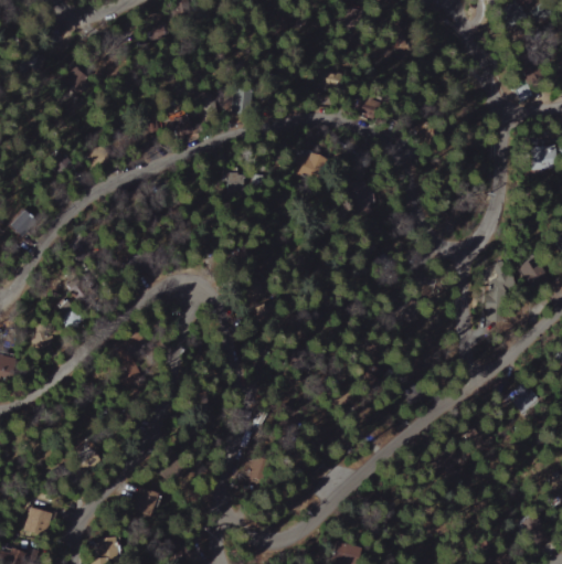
[(532,147),(532,168),(555,168),(555,147),(532,147)]
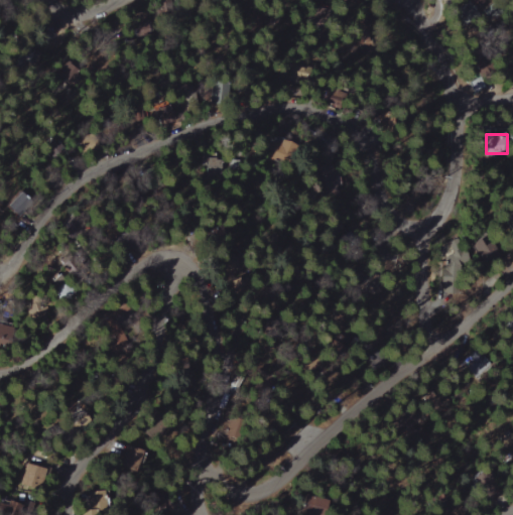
[(125,249),(110,233),(127,217),(142,233),(125,249)]
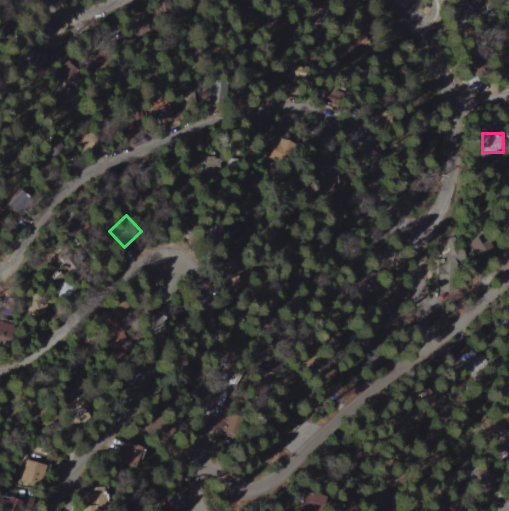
[(439,253),(452,266),(460,257),(448,244),(439,253)]
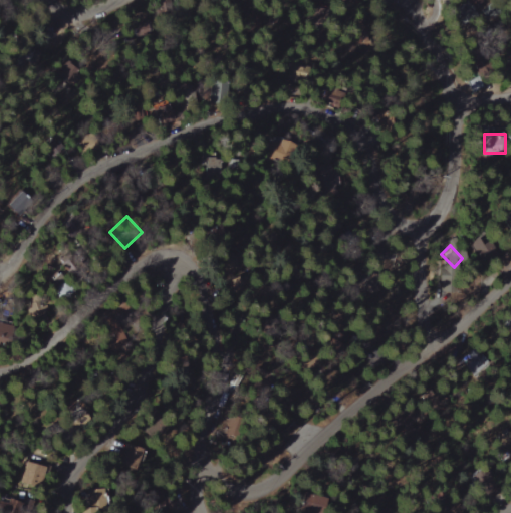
[(79,282),(63,266),(73,256),(89,272),(79,282)]
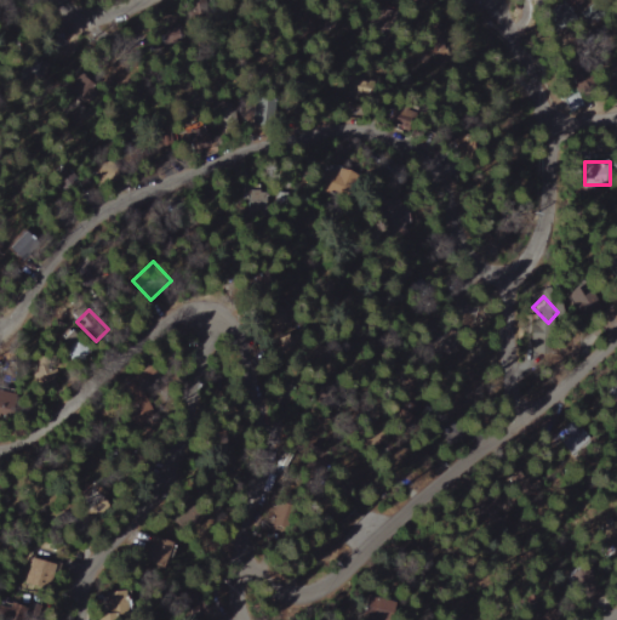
[(78,360),(58,339),(72,326),(91,348),(78,360)]
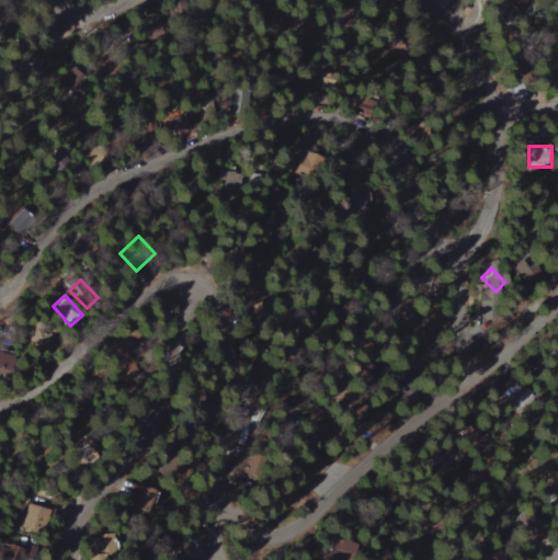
[(89,309),(99,300),(107,310),(98,319),(89,309)]
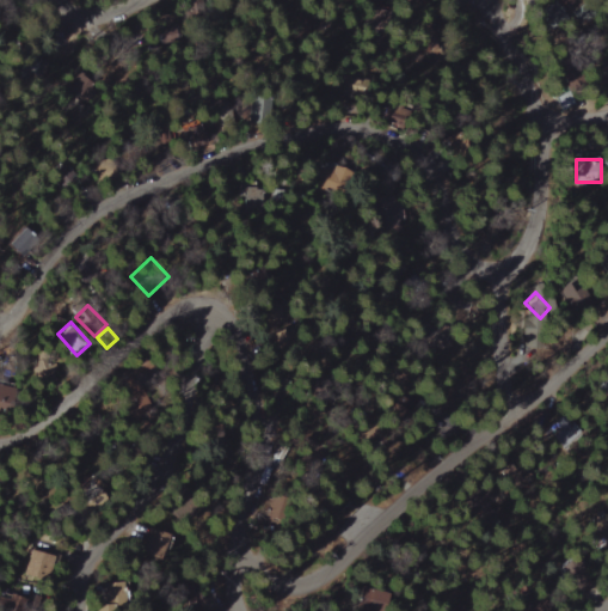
[(71,386),(54,392),(49,378),(42,382),(34,361),(56,352),(71,386)]
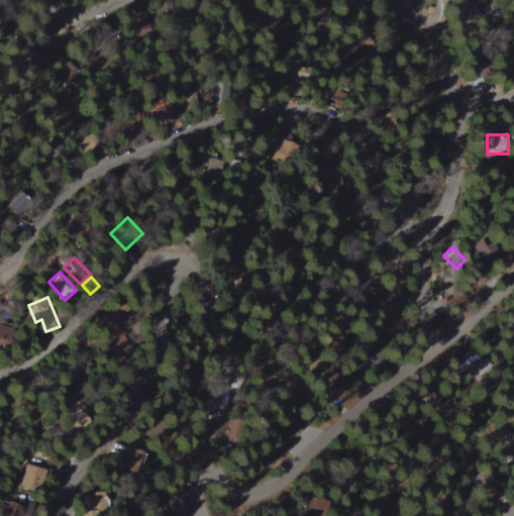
[(119,318),(131,339),(116,347),(100,320),(116,311),(112,305),(126,298),(133,310),(119,318)]
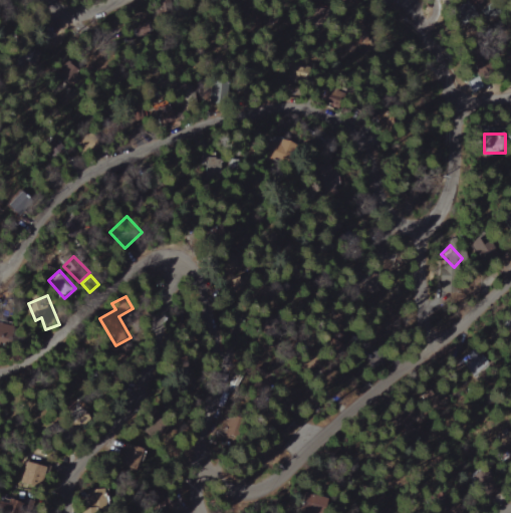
[(11,343),(3,341),(1,345),(0,344),(0,321),(1,319),(18,324),(11,343)]
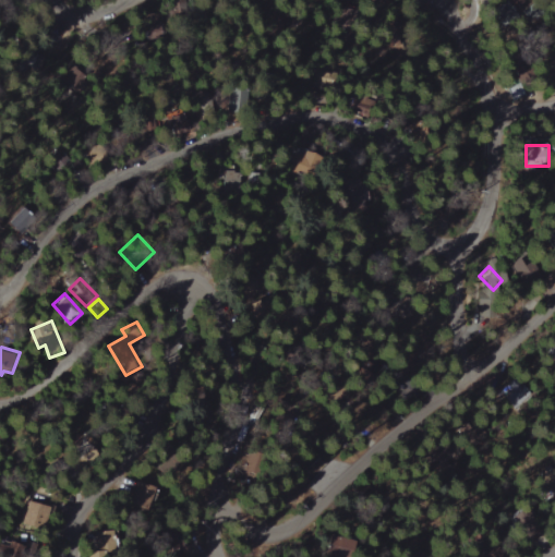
[(144,495),(149,496),(151,483),(127,480),(124,496),(143,499),(144,495)]
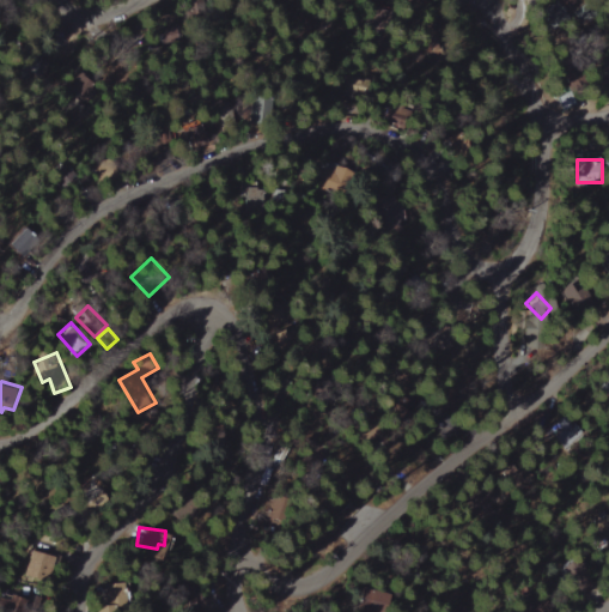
[(25,573),(50,580),(58,557),(32,549),(25,573)]
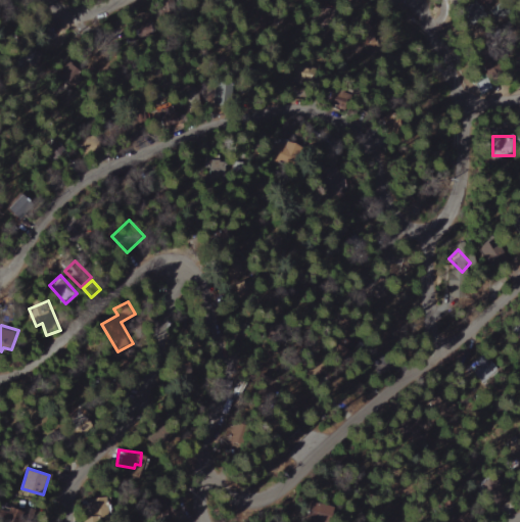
[(107,495),(89,499),(91,513),(109,510),(107,495)]
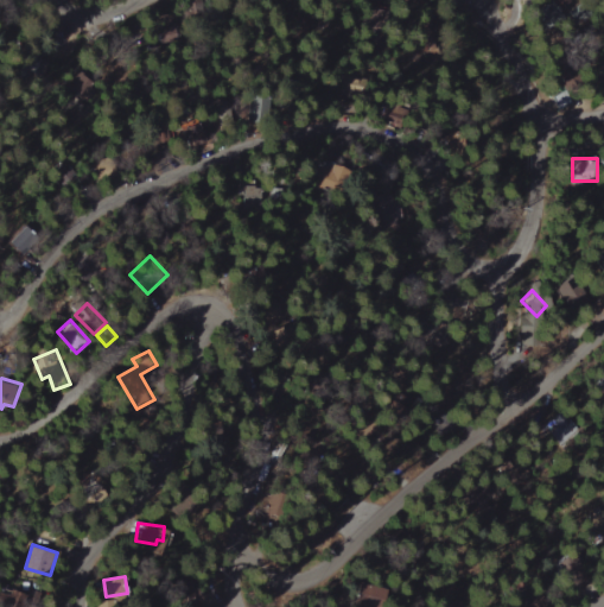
[(358,601),(387,604),(389,587),(361,583),(358,601)]
